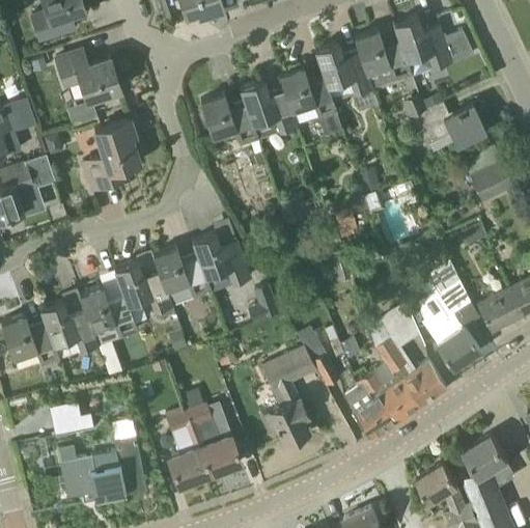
[(39,40),(68,30),(64,19),(86,11),(82,0),(42,0),(46,11),(32,16),(39,40)]
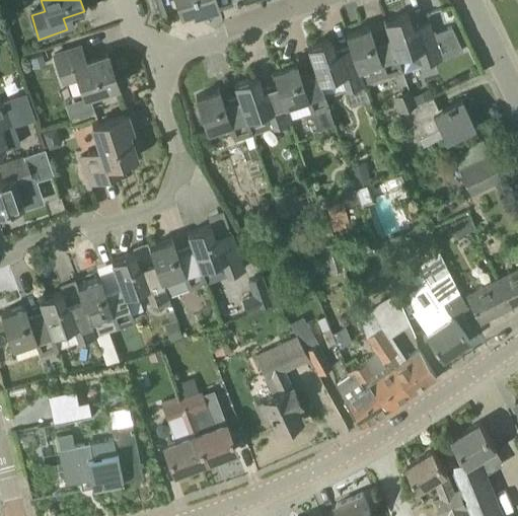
[(219,9),(215,0),(176,0),(181,15),(194,11),(195,16),(219,9)]
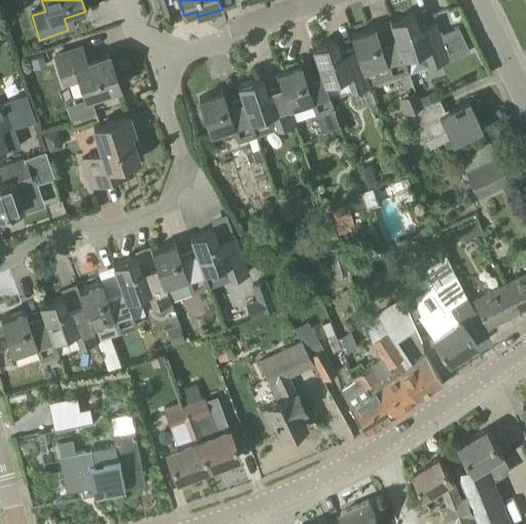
[(419,30),(415,16),(391,24),(395,38),(402,60),(405,60),(410,74),(430,68),(449,62),(436,25),(419,30)]
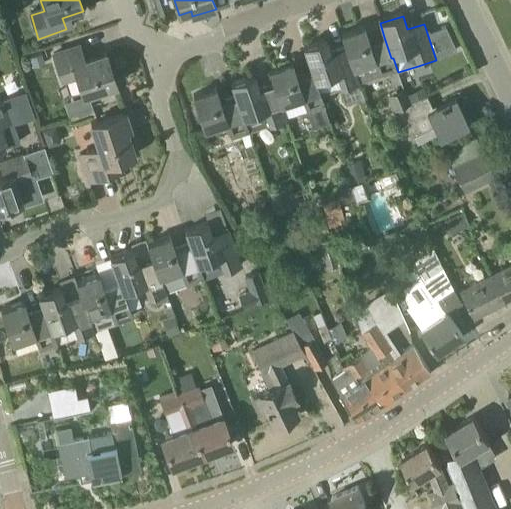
[(369,42),(365,28),(342,36),(347,49),(355,70),(360,84),(381,78),(398,72),(393,58),(391,58),(384,37),(369,42)]
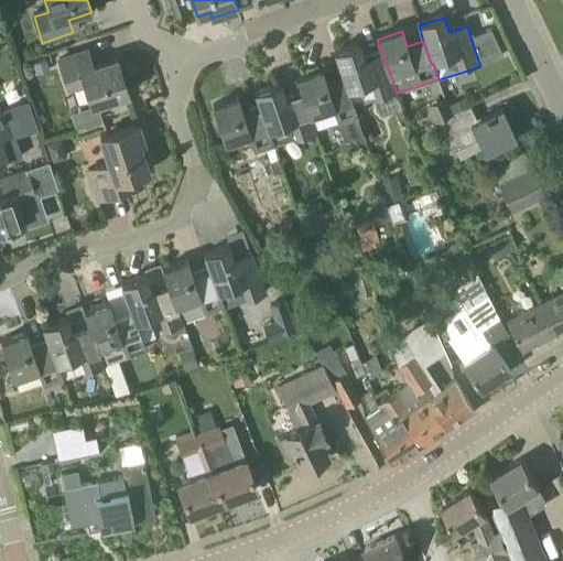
[(365,60),(360,45),(335,54),(344,81),(348,92),(354,106),(377,98),(383,118),(402,112),(397,94),(397,93),(391,77),(382,54),(365,60)]
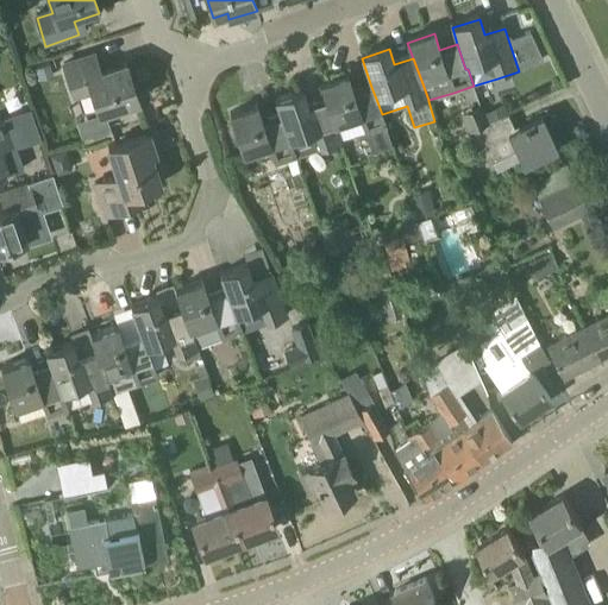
[(100,74),(94,57),(66,67),(75,98),(93,93),(101,115),(139,104),(126,65),(100,74)]
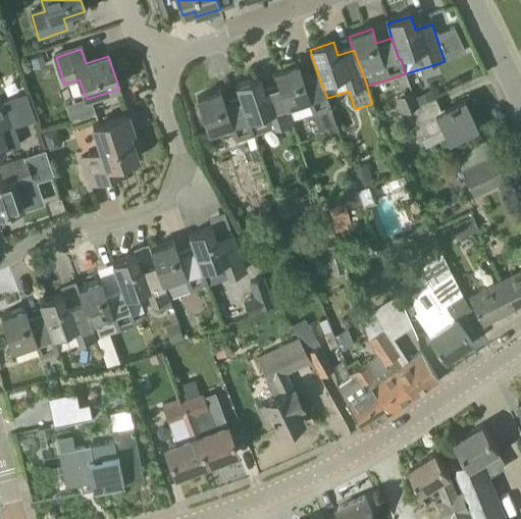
[(303,80),(299,66),(275,73),(279,88),(287,110),(288,109),(309,102),(314,118),(331,112),(327,98),(322,85),(318,74),(303,80)]
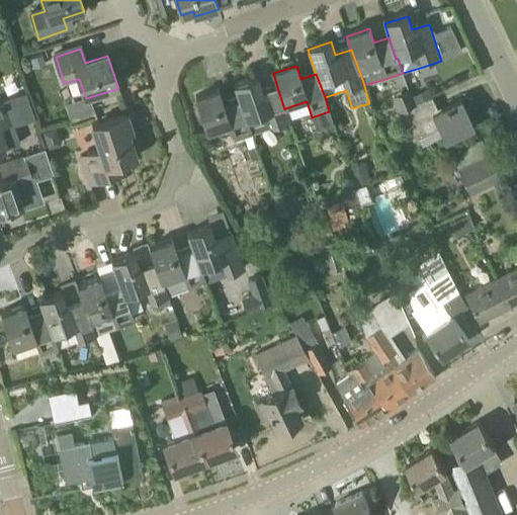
[(262,92),(258,79),(235,86),(239,99),(240,99),(246,121),(248,121),(268,114),(273,130),(290,123),(285,108),(284,109),(277,87),(262,92)]
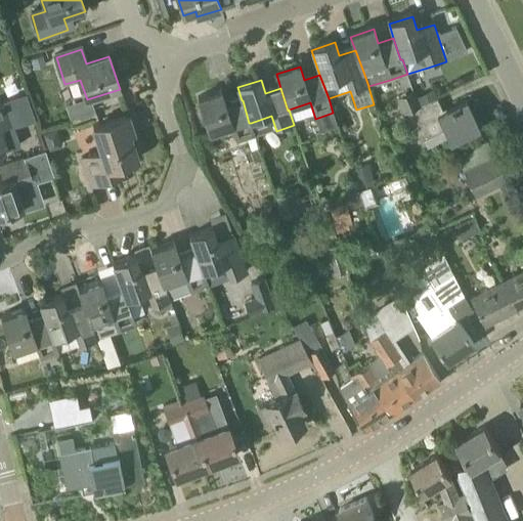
[(256,137),(251,123),(249,123),(243,100),(242,100),(226,105),(222,92),(199,100),(210,134),(233,128),(237,143),(248,140),(256,137)]
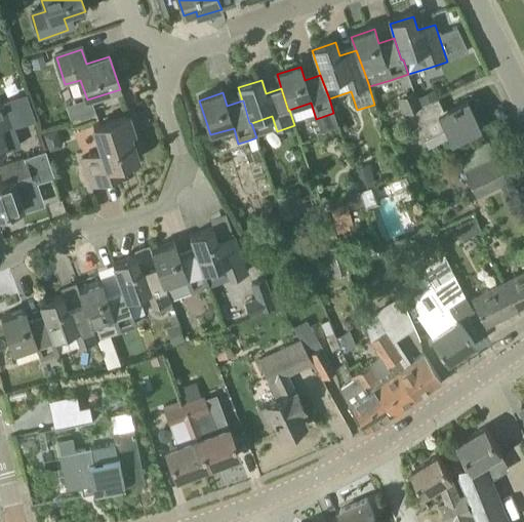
[(404,117),(407,115),(424,108),(416,93),(397,102),(404,117)]
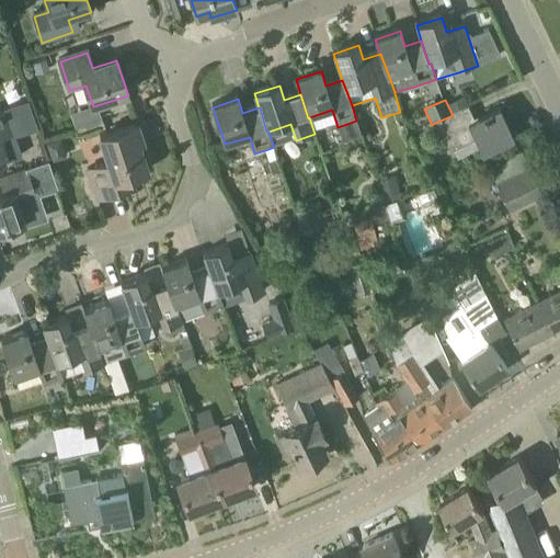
[(476,123),(468,107),(453,115),(435,123),(450,154),(476,141),(482,154),(514,138),(501,110),(476,123)]
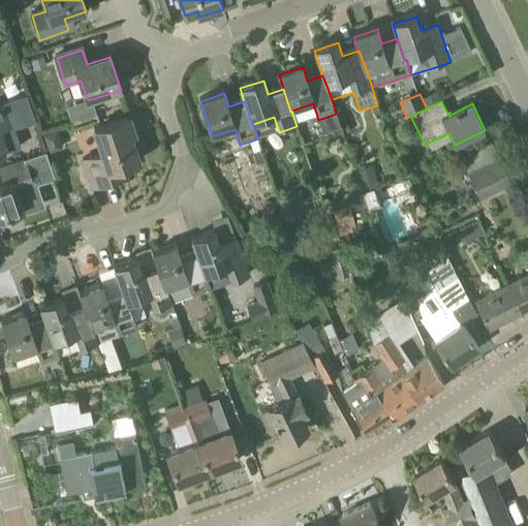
[(0,156),(5,154),(21,150),(5,104),(0,105),(0,156)]
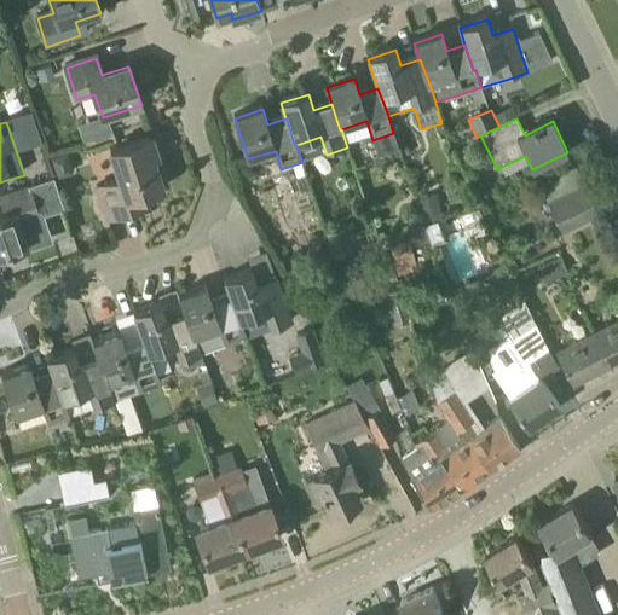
[(393,133),(373,140),(379,160),(400,152),(393,133)]
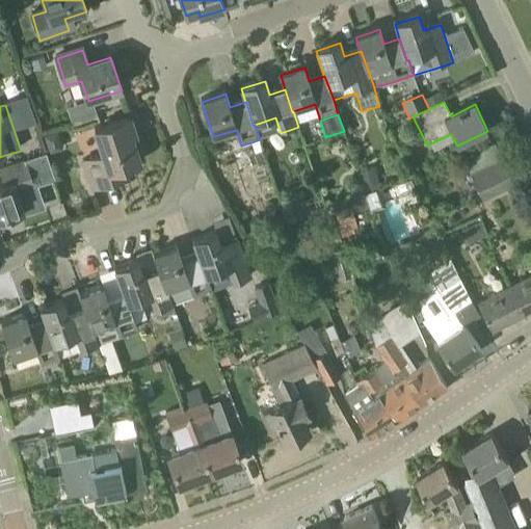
[(93,190),(128,179),(124,168),(140,163),(132,138),(137,137),(131,118),(96,131),(104,156),(85,162),(93,190)]
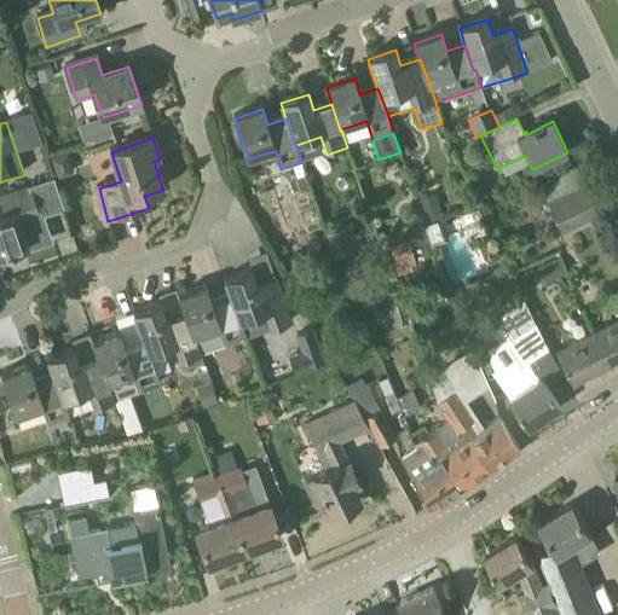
[(61,197),(55,180),(29,190),(29,187),(0,197),(0,198),(6,214),(0,215),(0,256),(46,241),(39,218),(38,215),(35,206),(61,197)]
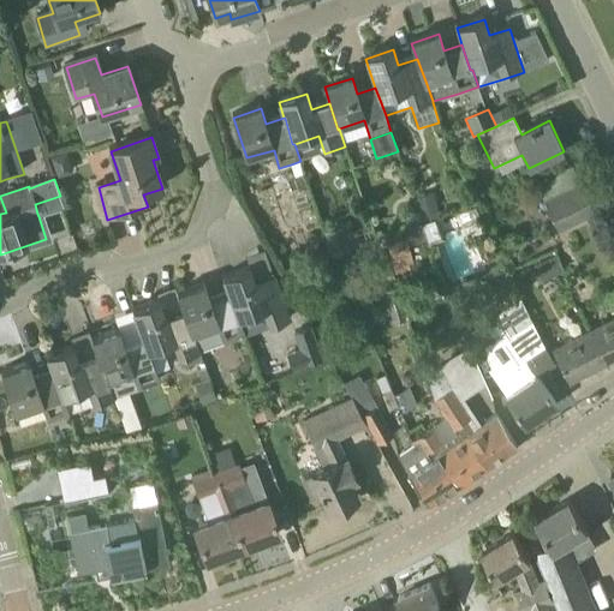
[(544,204),(560,234),(594,217),(578,186),(544,204)]
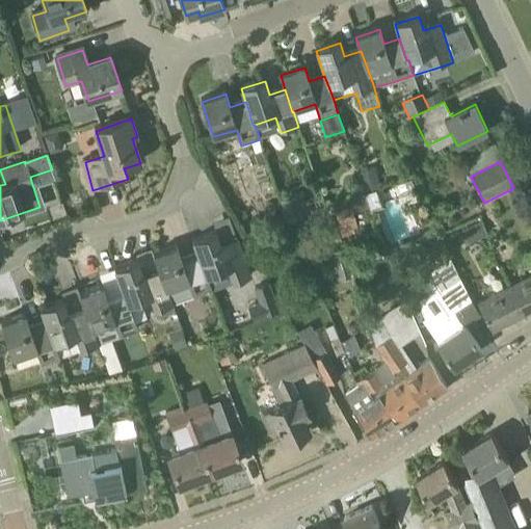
[(374,169),(360,175),(366,194),(380,189),(374,169)]
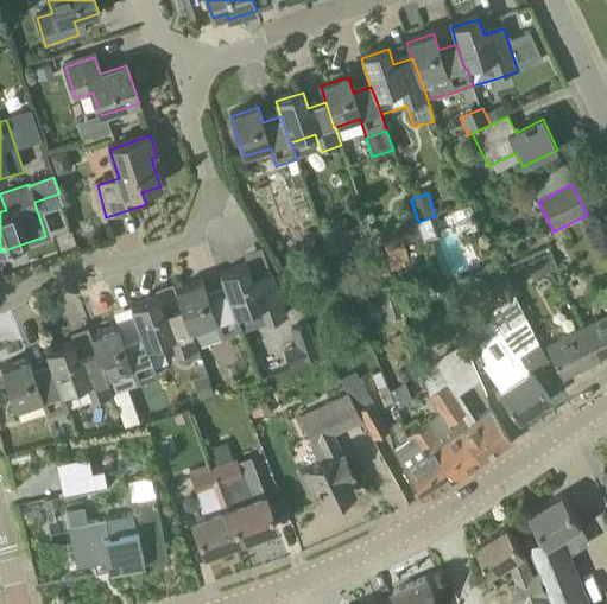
[(415,213),(400,216),(405,234),(419,230),(417,222),(415,213)]
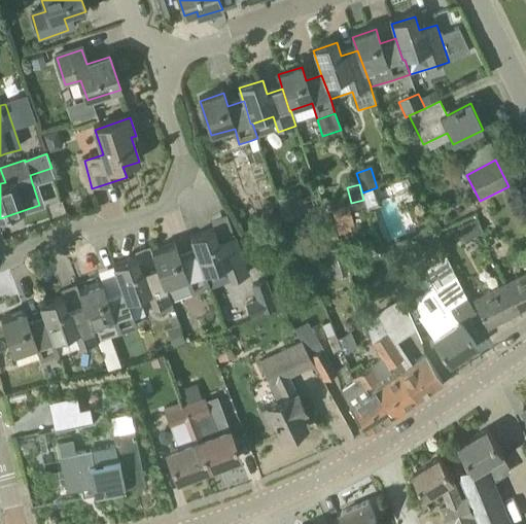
[(96,188),(100,211),(119,208),(115,185),(96,188)]
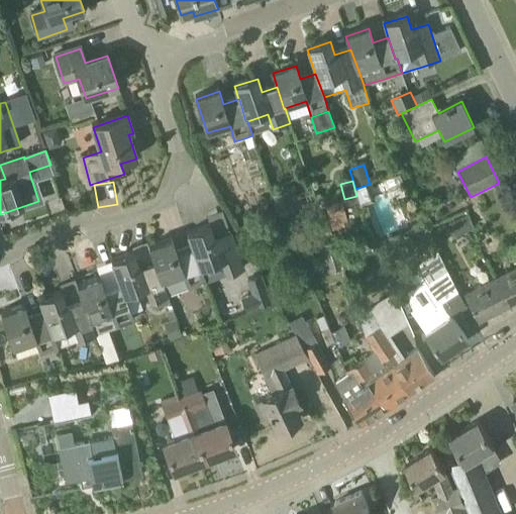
[(292,199),(290,194),(274,199),(280,220),(296,215),(295,211),(292,199)]
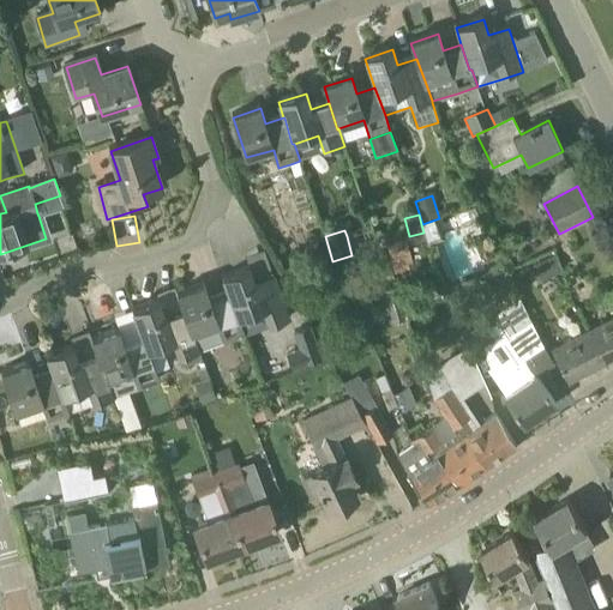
[(427,245),(424,233),(409,236),(404,237),(406,241),(388,246),(396,276),(409,272),(408,266),(412,265),(408,249),(427,245)]
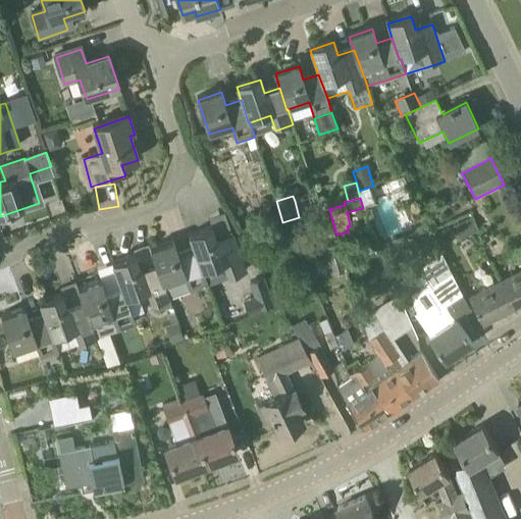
[(217,242),(212,228),(190,237),(195,250),(208,287),(229,279),(248,273),(233,237),(217,242)]
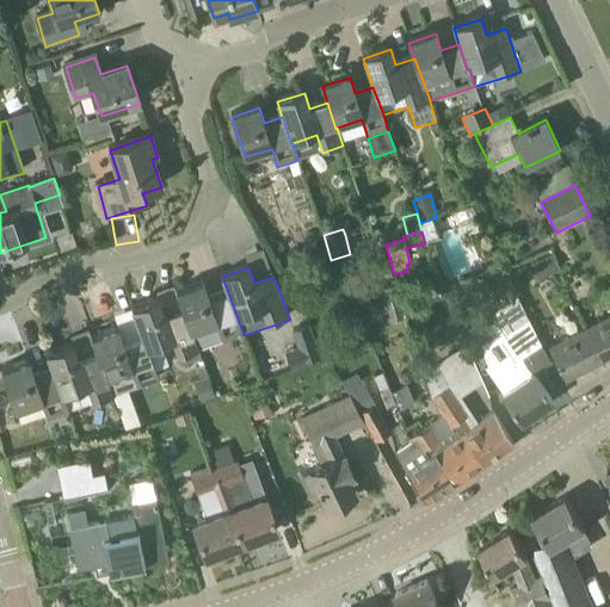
[(209,299),(204,284),(177,293),(183,309),(192,334),(199,352),(244,335),(228,292),(209,299)]
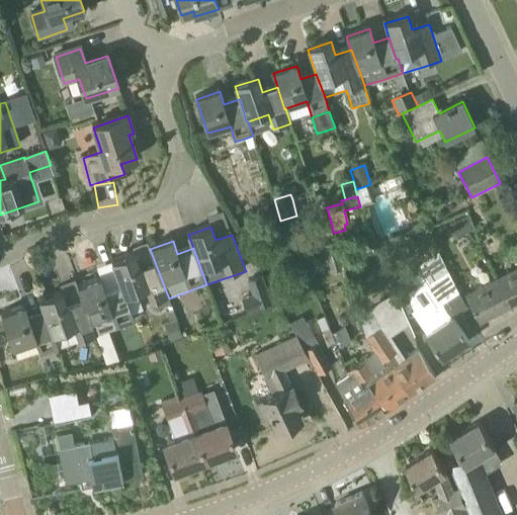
[(334,244),(324,247),(332,274),(342,271),(334,244)]
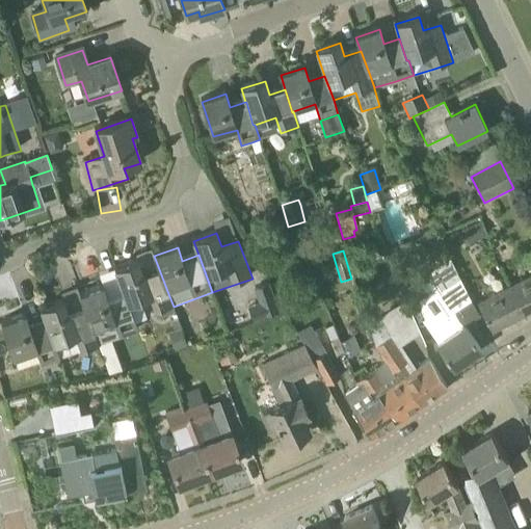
[(143,275),(138,261),(114,269),(124,295),(129,306),(151,297),(157,313),(159,320),(177,314),(174,307),(167,291),(159,269),(143,275)]
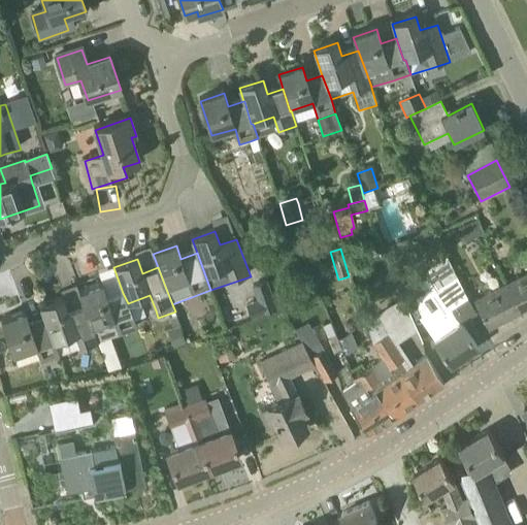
[(456,365),(464,360),(463,359),(478,349),(462,324),(476,315),(467,298),(448,259),(424,273),(435,290),(430,293),(438,307),(420,319),(435,341),(434,342),(451,367),(456,364),(456,365)]
